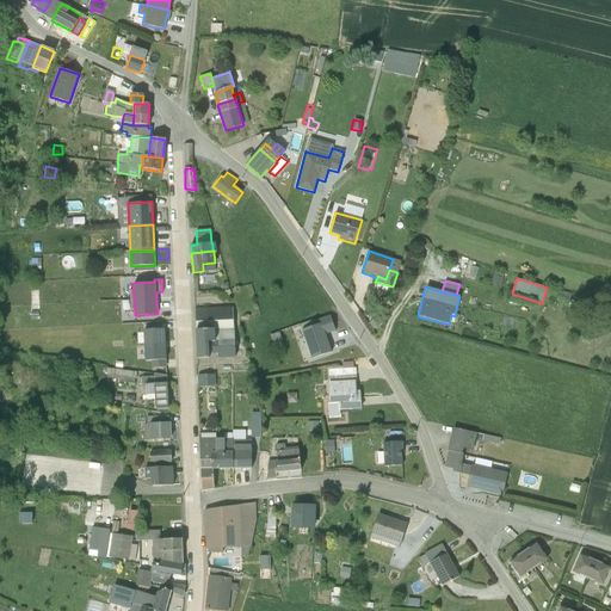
[(208,343),(209,353),(217,353),(218,358),(235,357),(234,329),(233,307),(195,308),(196,329),(215,329),(215,341),(208,343)]
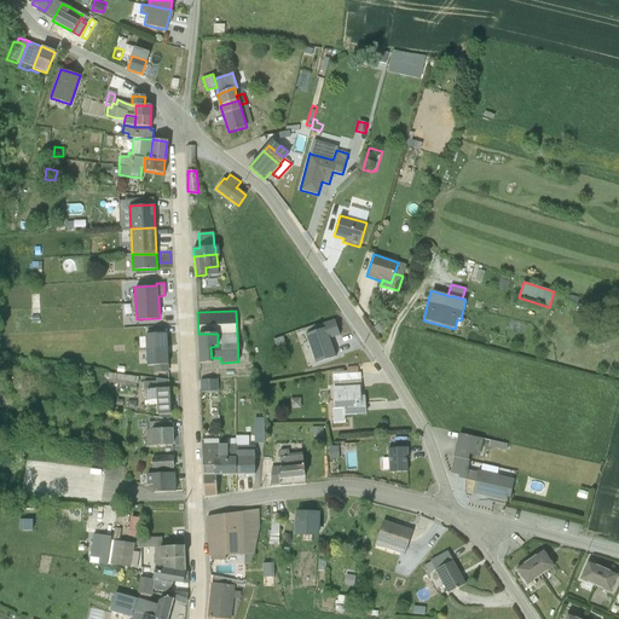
[(320,328),(305,334),(310,346),(316,363),(319,363),(331,358),(336,357),(330,339),(341,335),(335,319),(319,324),(320,328)]
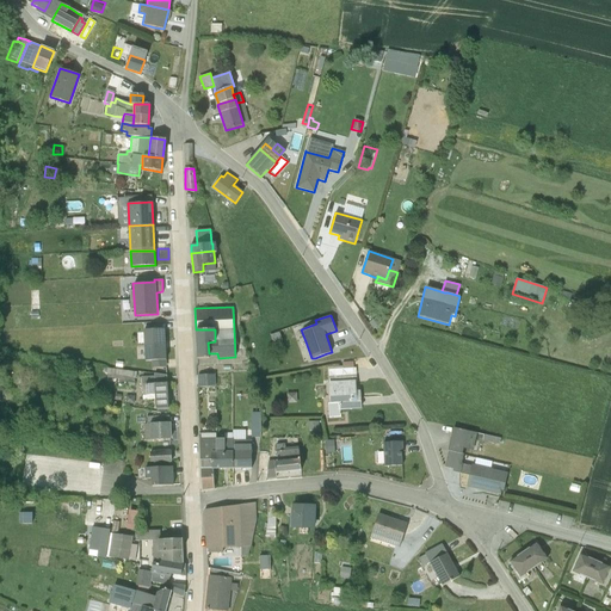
[(165,328),(143,329),(144,360),(153,360),(153,368),(166,366),(165,328)]
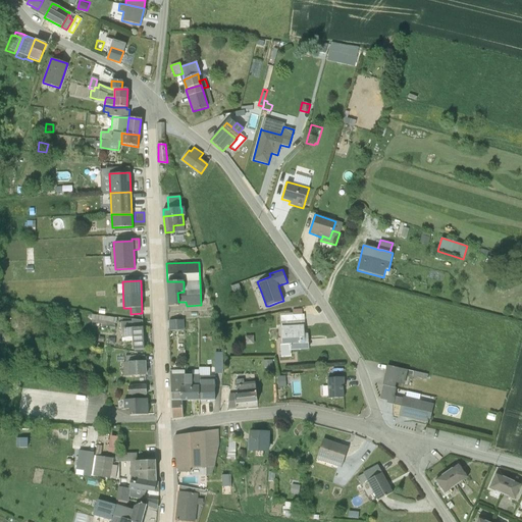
[(184,281),(167,281),(168,306),(178,306),(178,302),(177,293),(184,292),(184,281)]
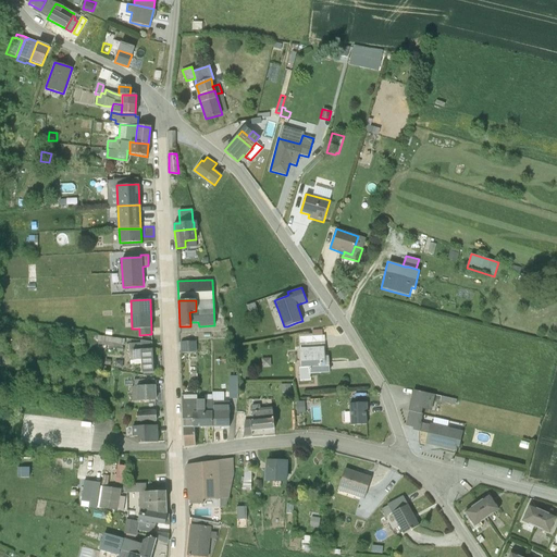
[(108,345),(110,336),(99,334),(98,334),(97,335),(94,334),(93,338),(97,339),(98,339),(97,343),(97,344),(99,344),(97,351),(103,353),(106,344),(108,345)]
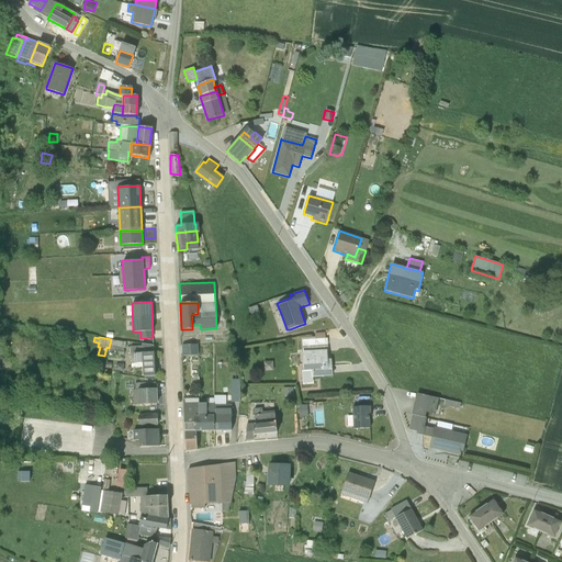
[(111,339),(109,348),(108,353),(123,356),(124,347),(125,347),(126,341),(111,339)]
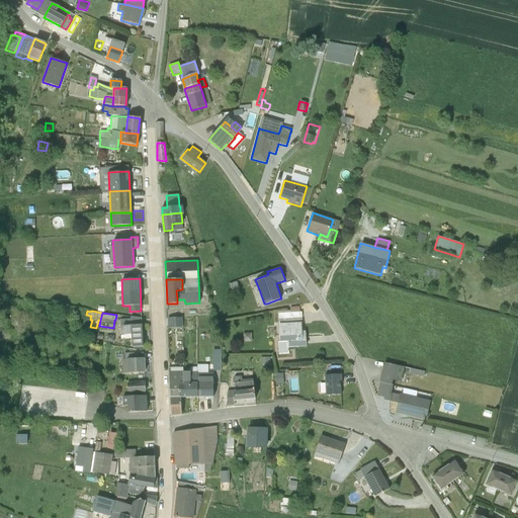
[(123,326),(142,325),(141,319),(131,317),(131,319),(119,320),(119,326),(120,335),(120,339),(132,338),(132,335),(123,335),(123,326)]
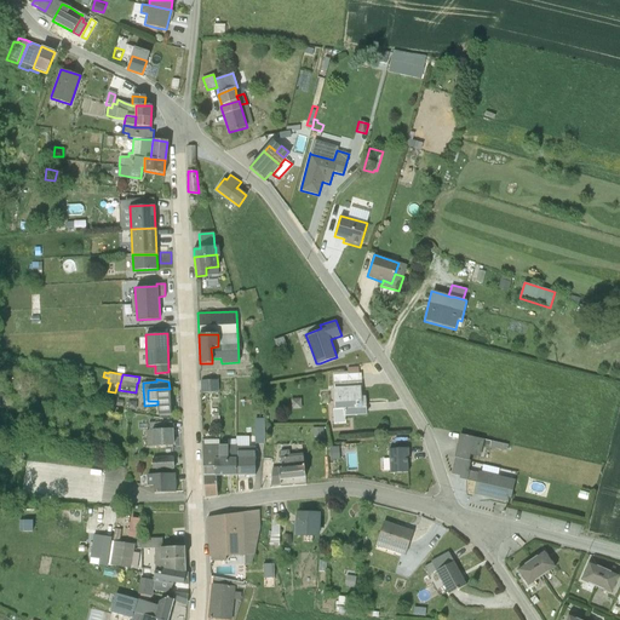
[(218,379),(200,380),(200,394),(218,392),(218,379)]
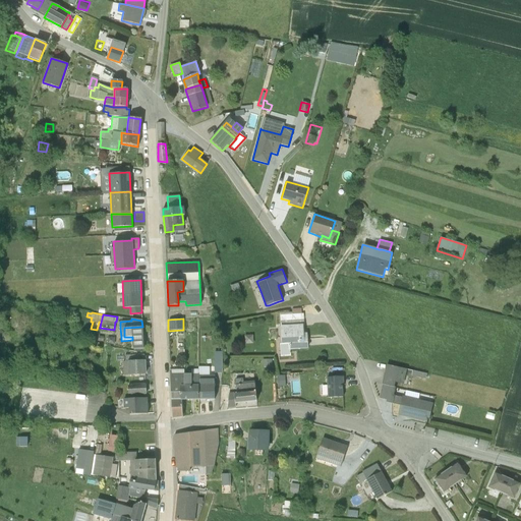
[(288,344),(289,350),(308,349),(306,333),(303,333),(302,325),(280,326),(281,344),(288,344)]
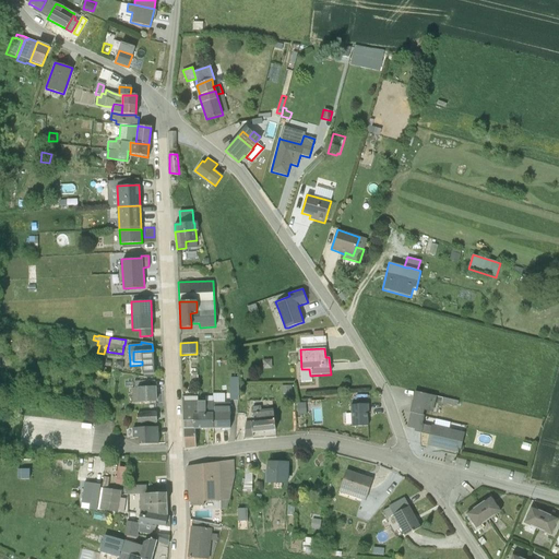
[(142,361),(142,365),(142,375),(154,373),(153,351),(133,352),(133,361),(142,361)]
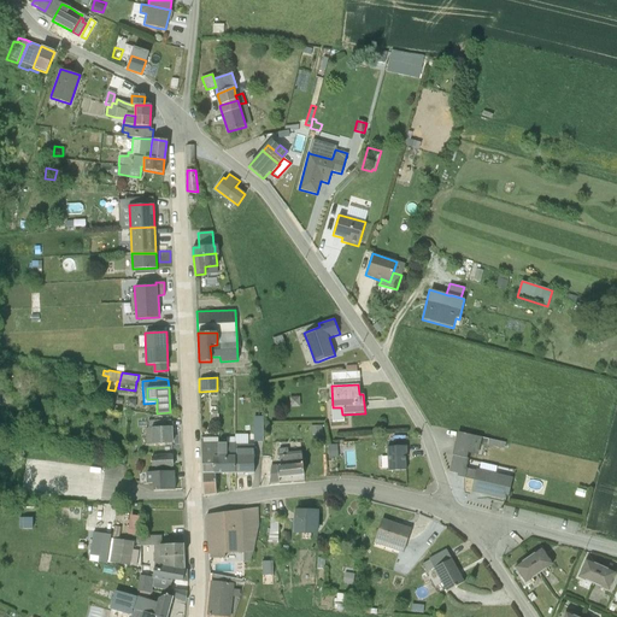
[(1,391),(1,403),(11,403),(12,392),(1,391)]
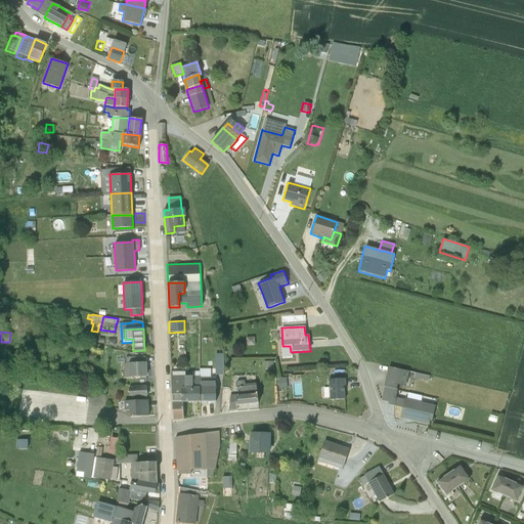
[(290,346),(282,346),(281,358),(292,357),(291,352),(290,346)]
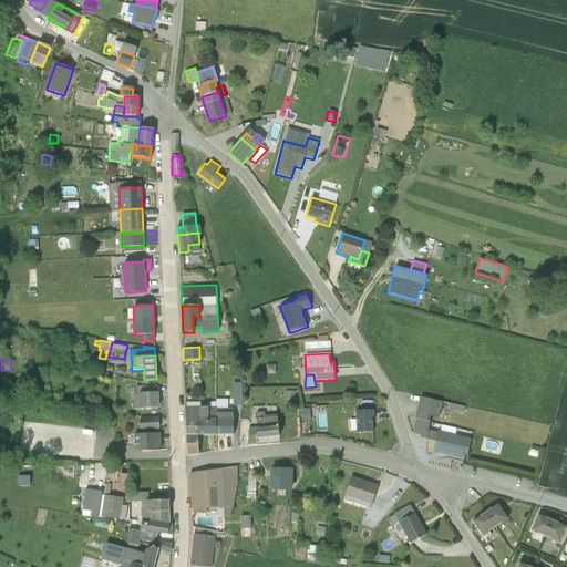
[(138,393),(157,392),(157,385),(144,387),(136,387),(136,393),(133,393),(134,409),(140,409),(138,393)]
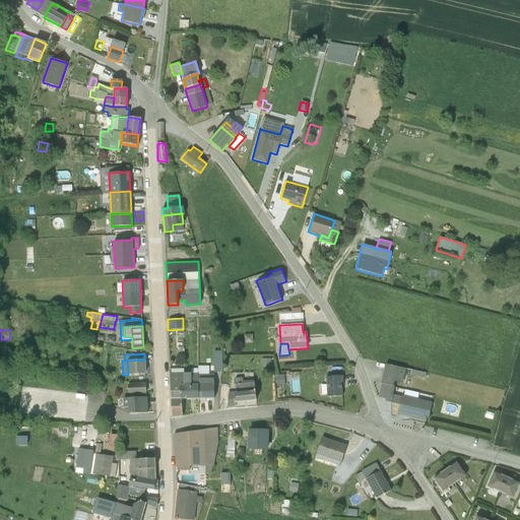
[(271,358),(262,359),(262,367),(272,366),(271,358)]
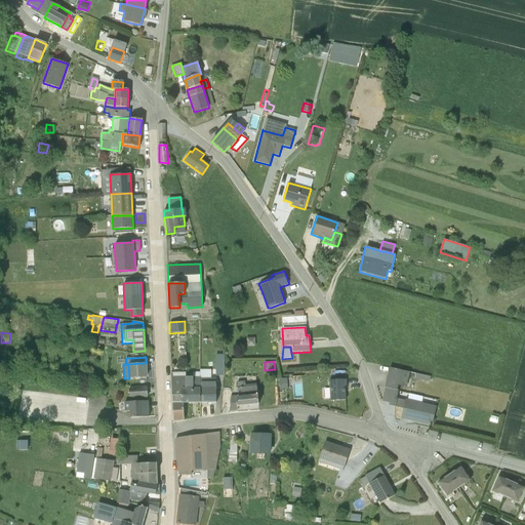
[(128,364),(129,378),(147,377),(147,363),(146,363),(128,364)]
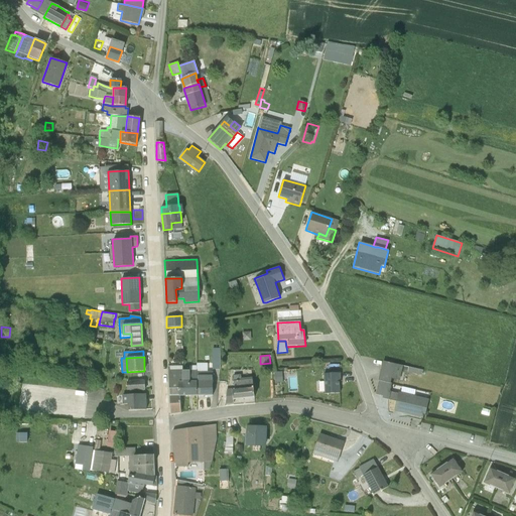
[(379,380),(390,382),(391,378),(399,381),(403,366),(382,361),(378,380),(379,380)]
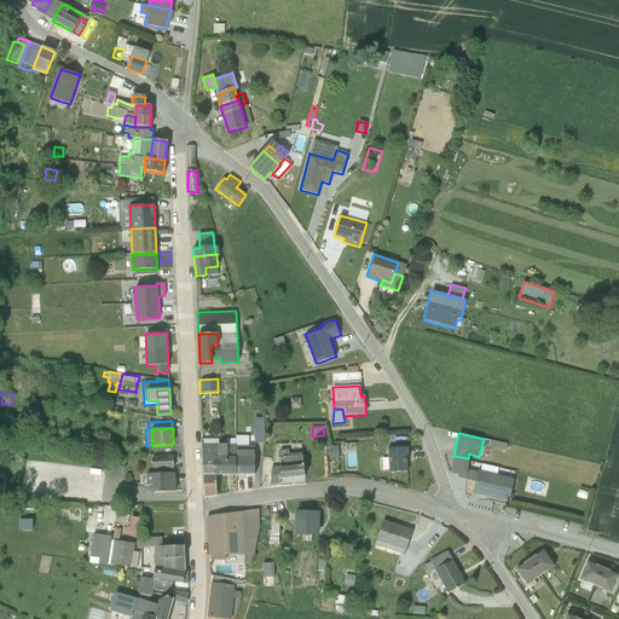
[(219,445),(218,445),(219,457),(214,458),(214,475),(215,475),(236,475),(237,475),(236,458),(236,445),(235,444),(227,445),(219,445)]
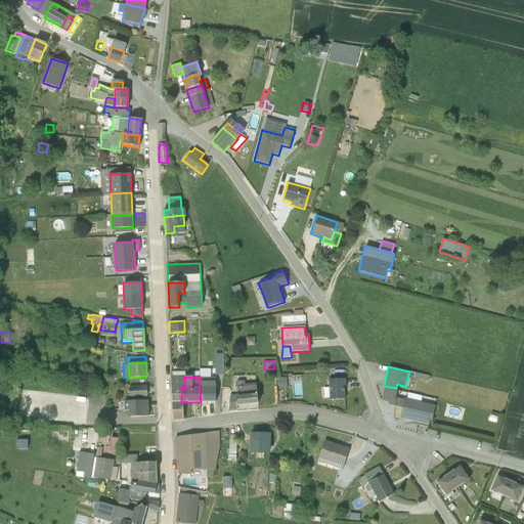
[(184,377),(171,377),(173,402),(181,402),(181,388),(185,387),(184,377)]
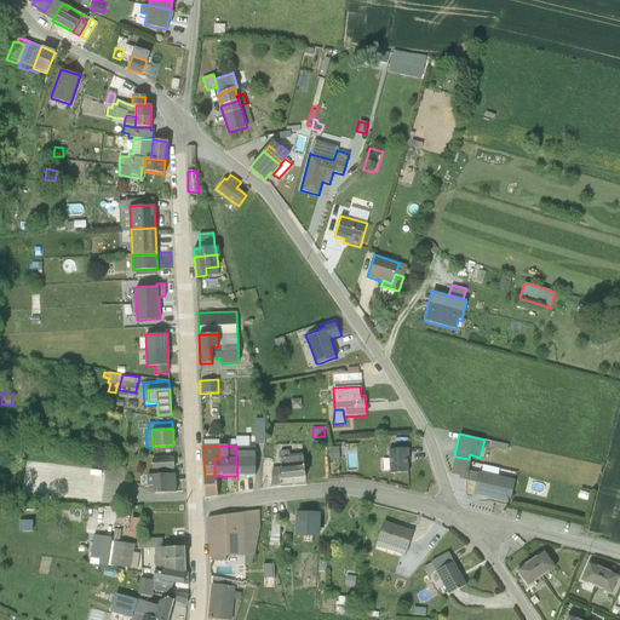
[(236,459),(237,476),(256,475),(256,446),(246,446),(236,446),(236,459)]
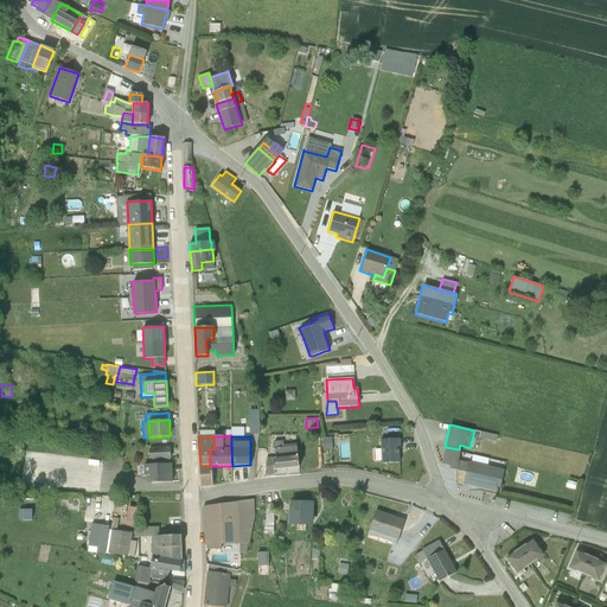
[(400,439),(381,440),(382,464),(400,462),(398,447),(401,447),(400,439)]
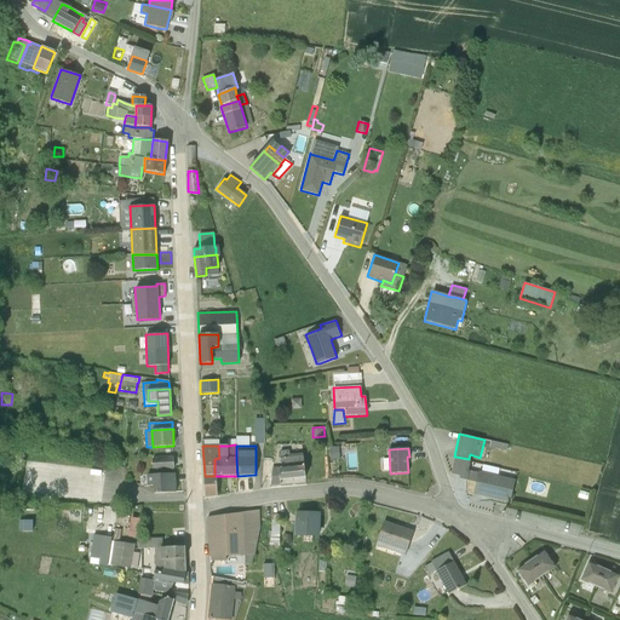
[(281,469),(304,465),(303,455),(280,458),(281,469)]
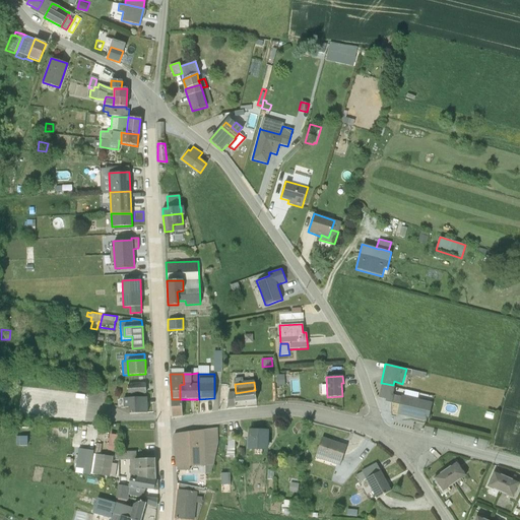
[(131,385),(127,385),(128,394),(145,393),(145,383),(130,384),(131,385)]
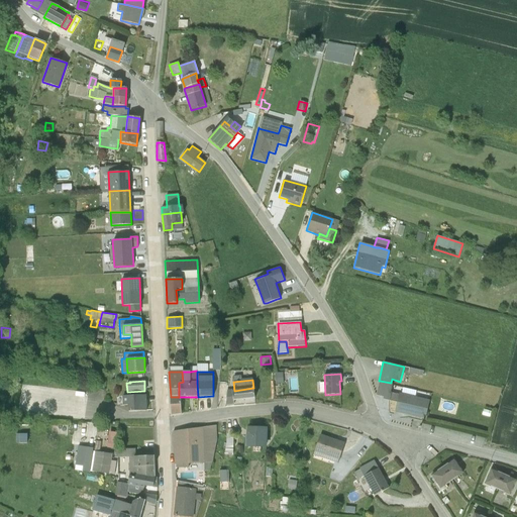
[(391,383),(380,381),(376,395),(383,397),(383,399),(396,402),(399,394),(390,392),(391,391),(392,384),(391,383)]
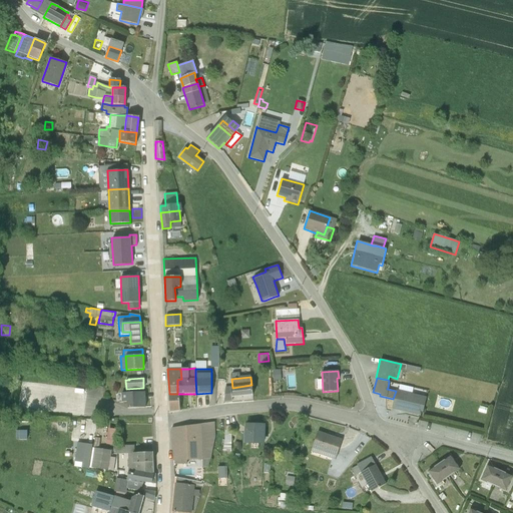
[(69,410),(71,384),(23,382),(22,407),(69,410)]
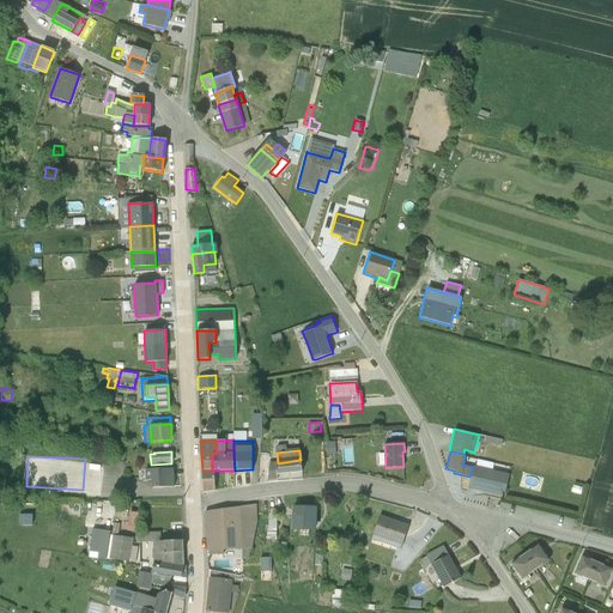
[(277,475),(278,475),(302,473),(301,460),(278,463),(275,463),(274,463),(277,475)]
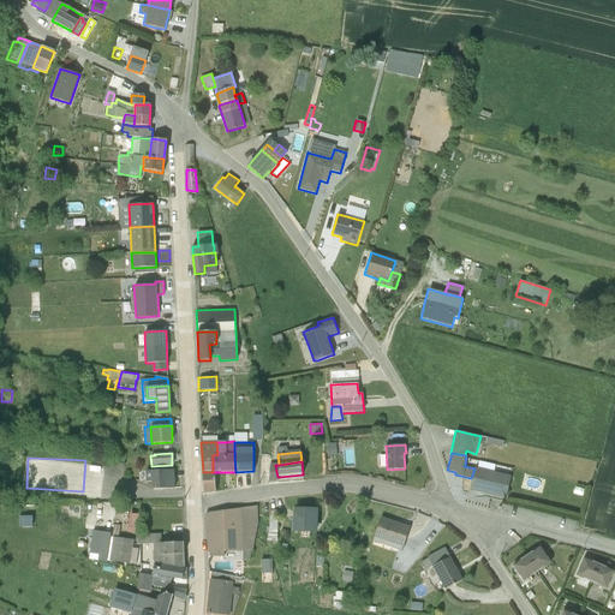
[(275,465),(276,465),(276,464),(270,464),(268,482),(279,481),(279,477),(278,477),(275,465)]
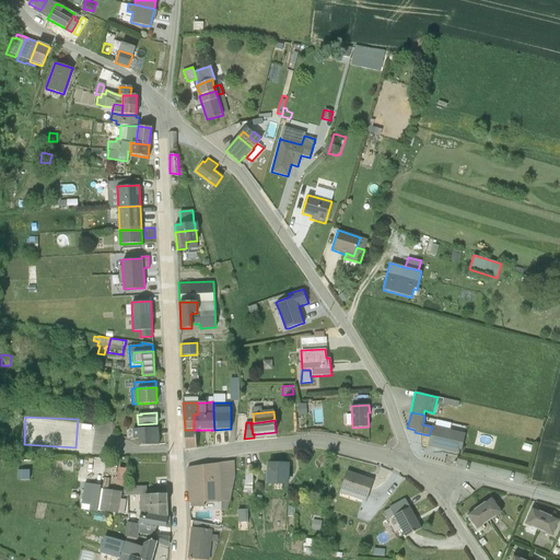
[(432,427),(429,435),(427,445),(461,453),(463,444),(464,441),(465,433),(432,426),(432,427)]
